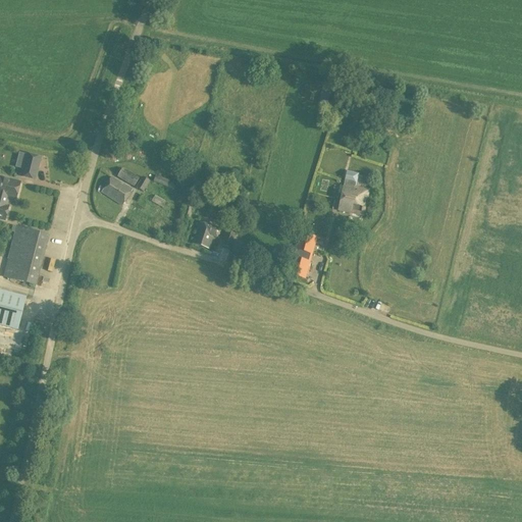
[(317,104),(328,108),(332,95),(322,91),(317,104)]
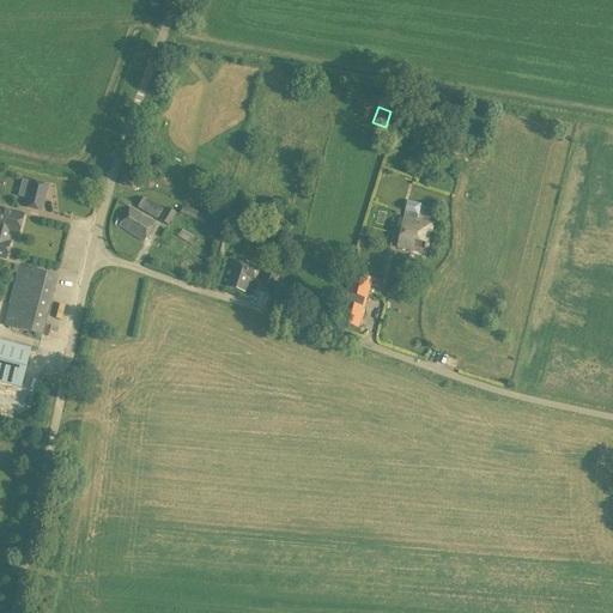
[(437,153),(450,157),(453,145),(439,143),(437,153)]
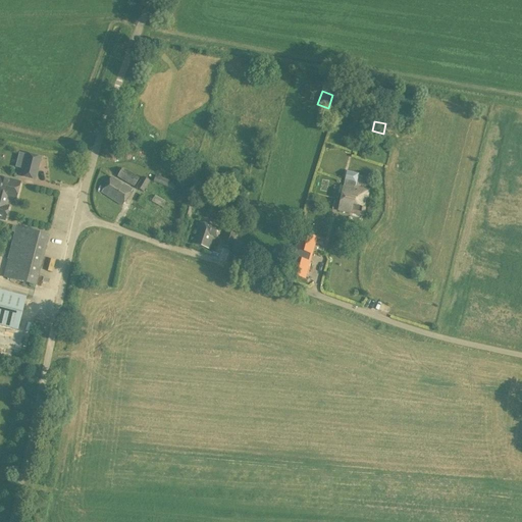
[(140,148),(137,155),(149,159),(151,152),(140,148)]
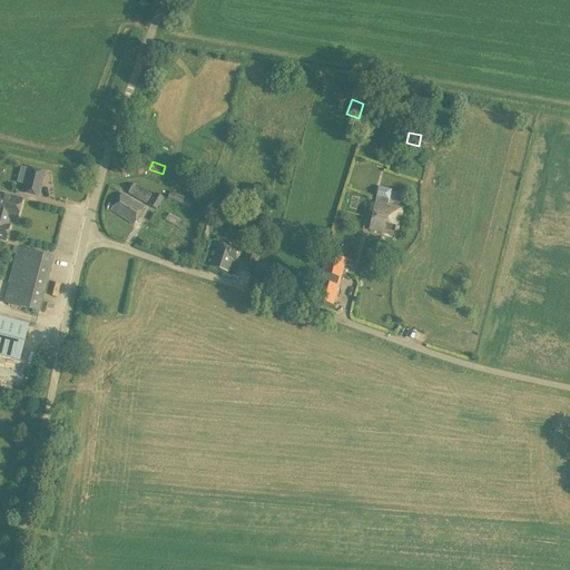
[(30,169),(26,185),(40,189),(45,173),(30,169)]
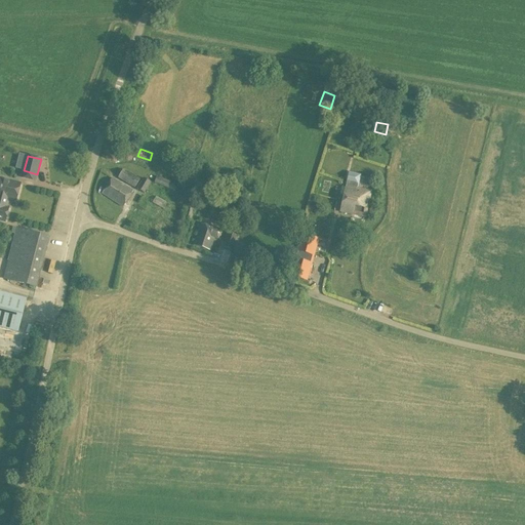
[(134,188),(139,179),(123,169),(117,177),(134,188)]
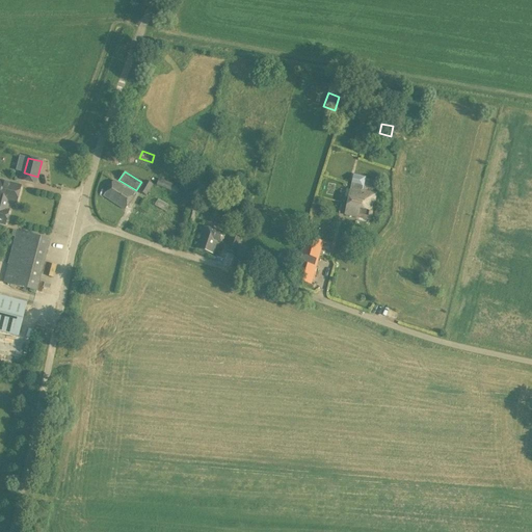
[(195,176),(192,174),(190,173),(187,171),(186,173),(185,171),(183,178),(192,182),(195,176)]
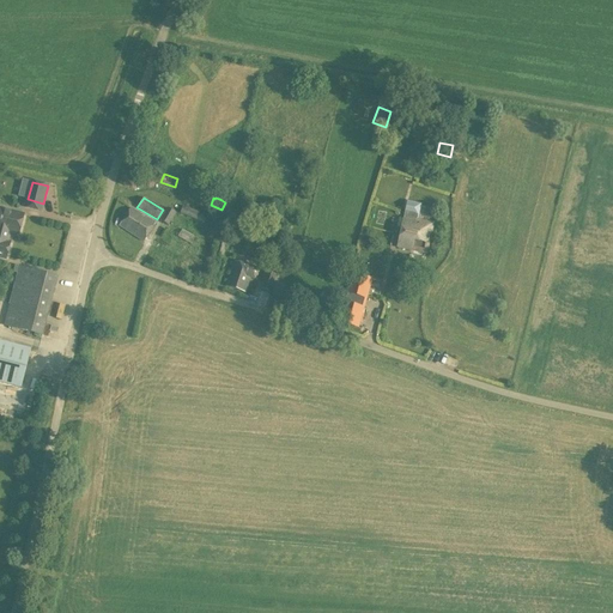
[(398,247),(411,250),(413,241),(429,244),(432,224),(417,220),(420,204),(407,201),(398,247)]
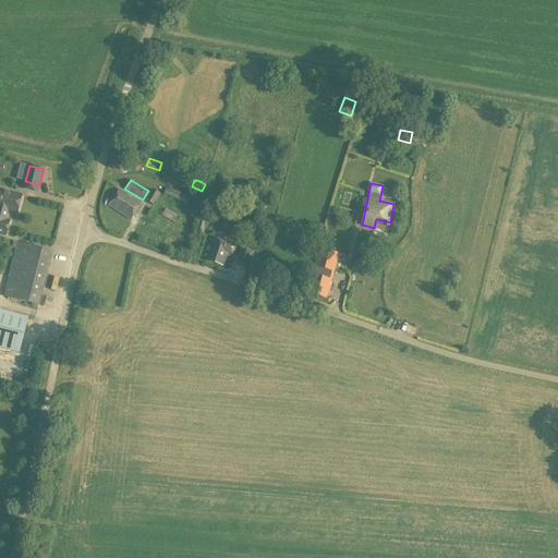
[(189,196),(167,187),(164,194),(185,203),(189,196)]
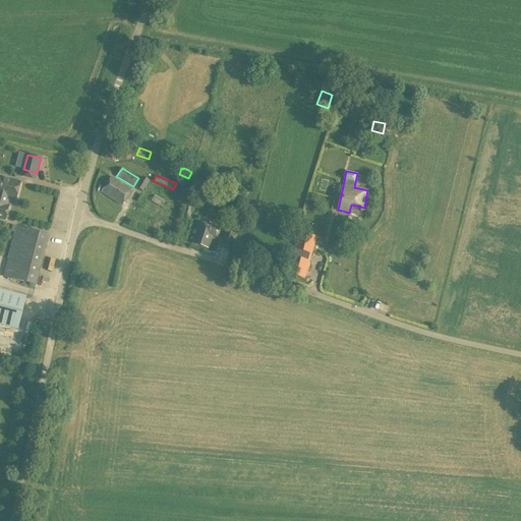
[(0,197),(8,200),(8,197),(15,199),(19,182),(0,177),(0,197)]
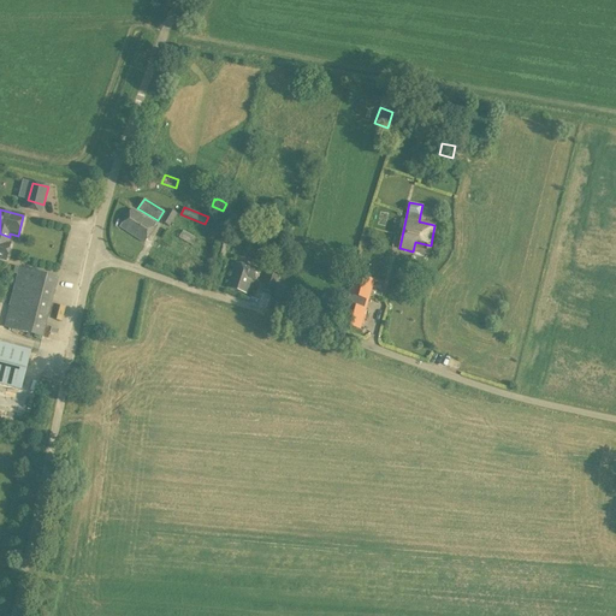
[(144,243),(157,225),(131,209),(120,229),(144,243)]
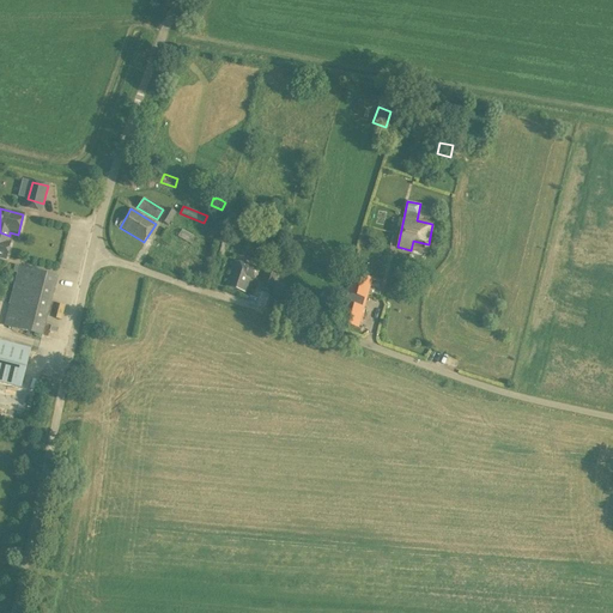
[(168,225),(175,213),(165,208),(159,220),(168,225)]
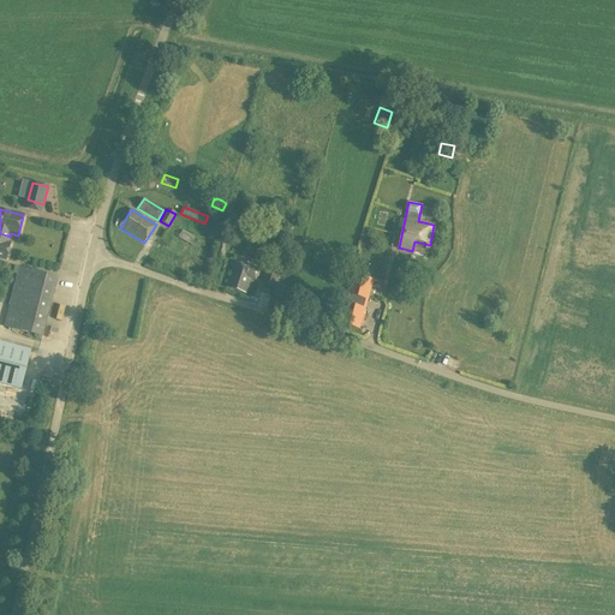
[(224,257),(228,238),(232,225),(225,222),(221,237),(221,236),(219,244),(218,243),(215,256),(224,257)]
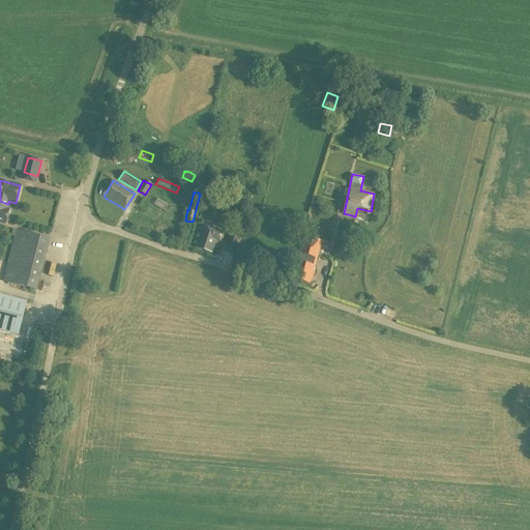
[(165,211),(168,205),(157,199),(153,205),(165,211)]
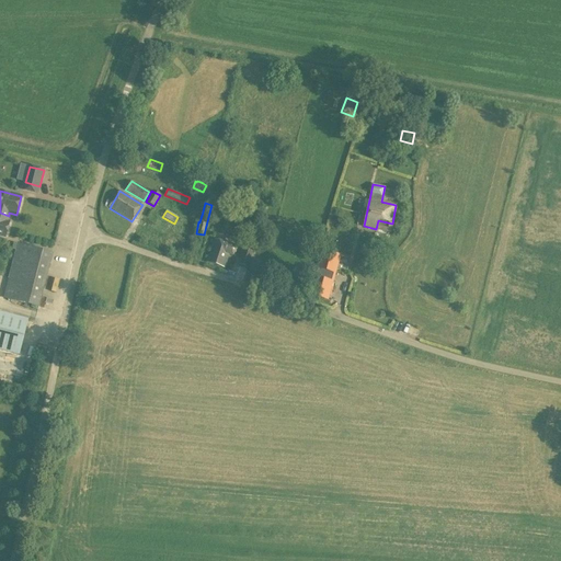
[(9,216),(0,213),(0,236),(4,237),(9,221),(7,221),(9,216)]
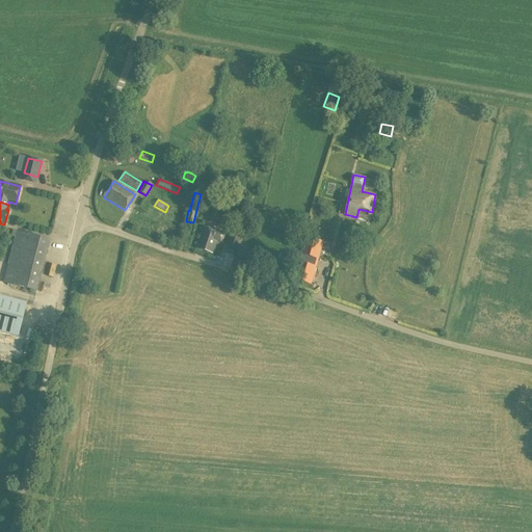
[(220,243),(223,234),(203,227),(196,248),(213,254),(217,241),(220,243)]
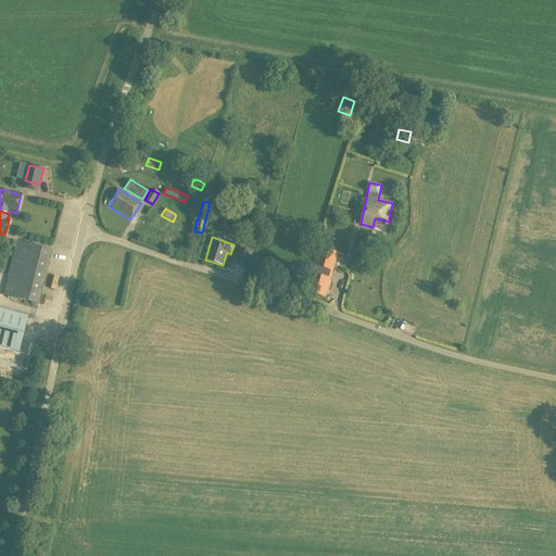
[(37,304),(51,252),(13,242),(12,247),(16,248),(11,270),(4,269),(2,278),(9,279),(4,295),(37,304)]
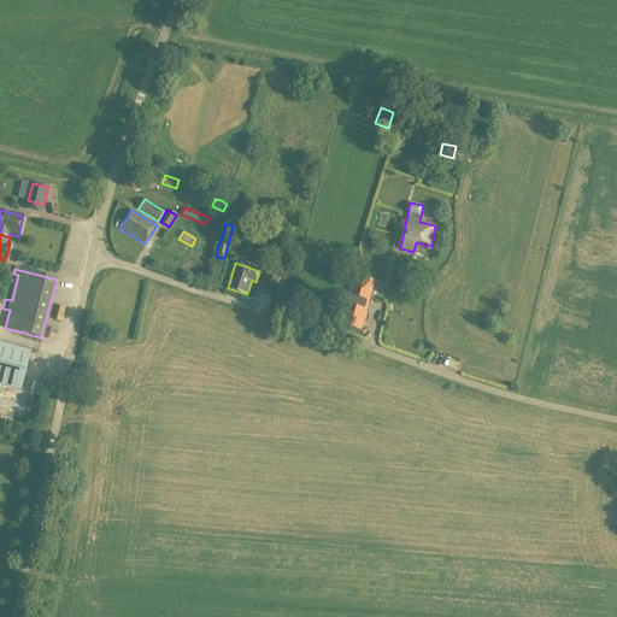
[(272,294),(278,277),(268,274),(262,291),(272,294)]
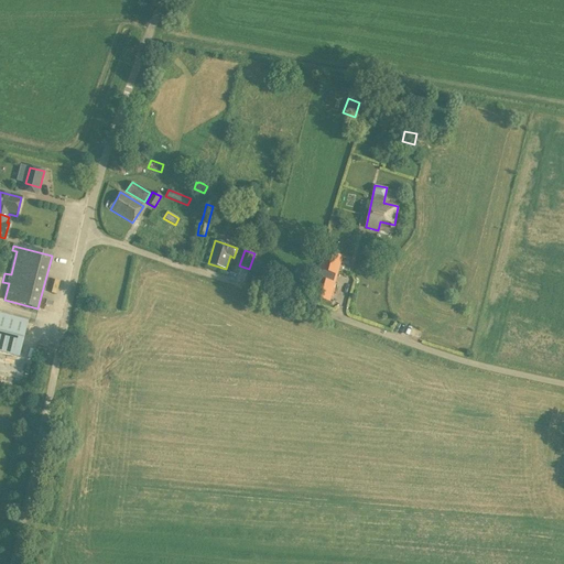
[(331,301),(343,257),(324,251),(311,296),(331,301)]
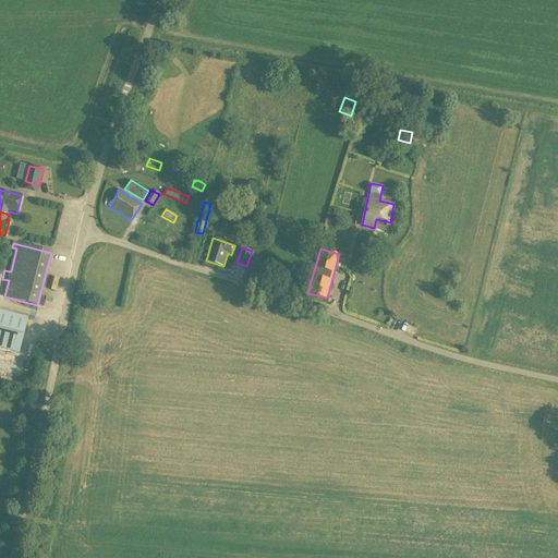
[(28,317),(0,310),(0,348),(19,353),(28,317)]
